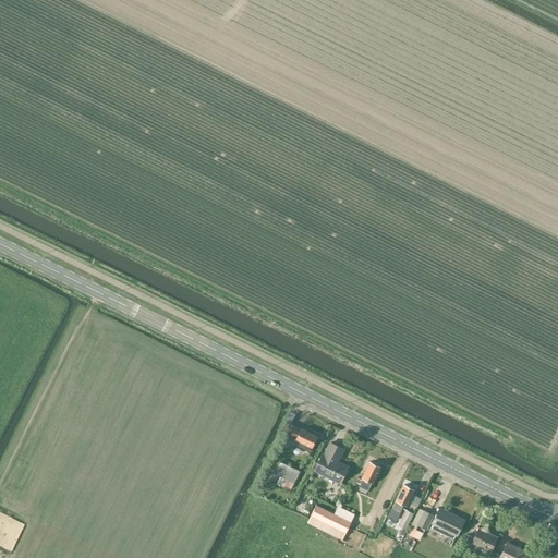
[(317,436),(301,428),(286,421),(280,434),(289,438),(286,446),(293,449),(295,445),(308,451),(311,447),(317,436)]
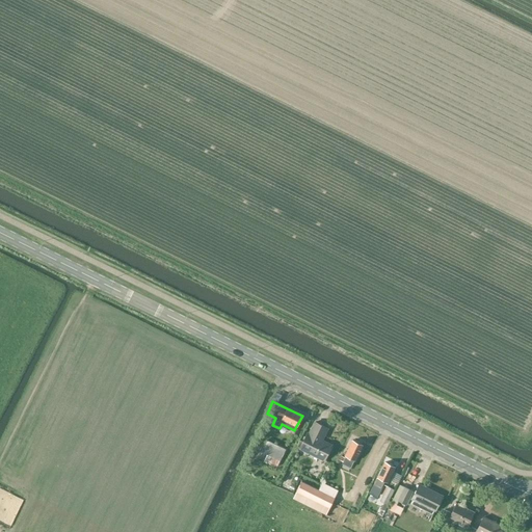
[(315,422),(310,432),(307,431),(299,449),(324,461),(333,445),(322,441),(327,428),(315,422)]
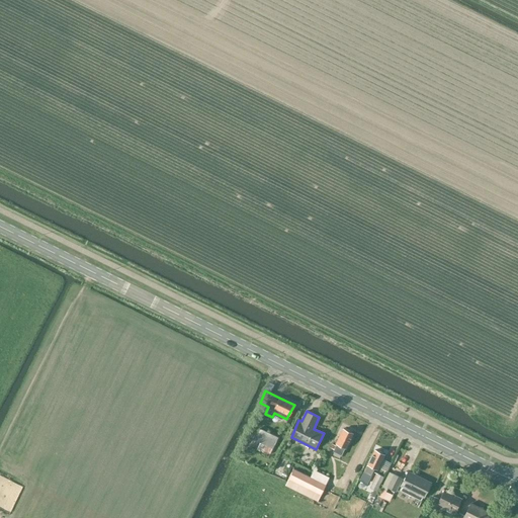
[(260,451),(261,450),(270,454),(278,437),(260,429),(255,440),(260,443),(257,450),(260,451)]
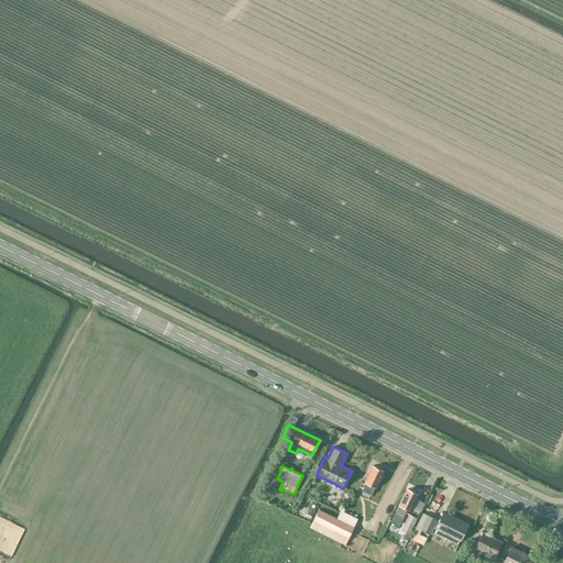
[(365,483),(366,483),(365,484),(363,488),(362,490),(371,495),(375,487),(376,487),(384,471),(373,466),(365,483)]
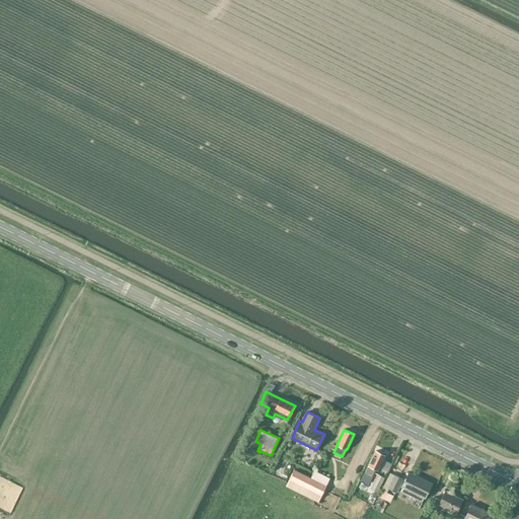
[(378,470),(385,456),(375,451),(368,466),(365,472),(361,479),(368,484),(372,476),(376,469),(378,470)]
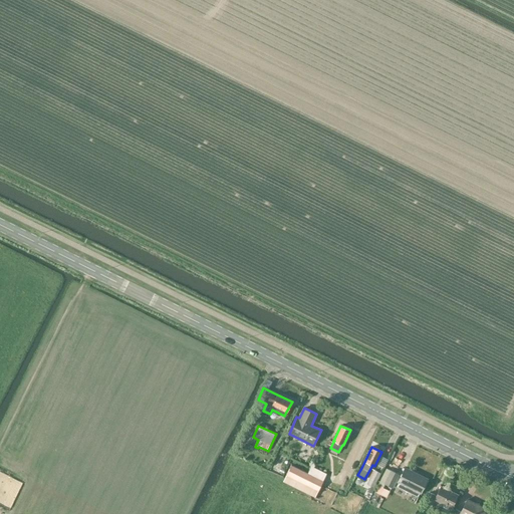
[(307,473),(291,465),(283,482),(315,498),(327,474),(311,466),(307,473)]
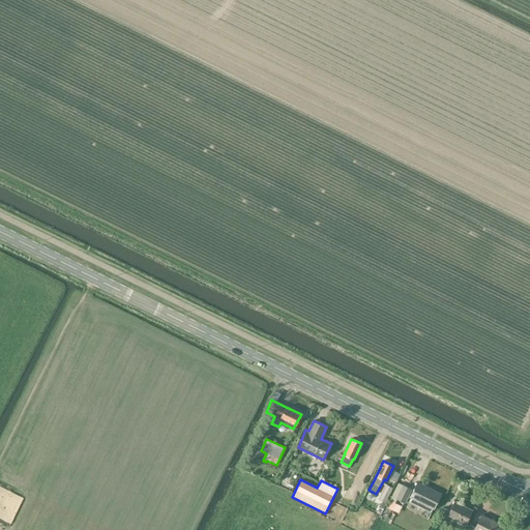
[(396,499),(404,502),(411,489),(399,482),(389,502),(394,504),(396,499)]
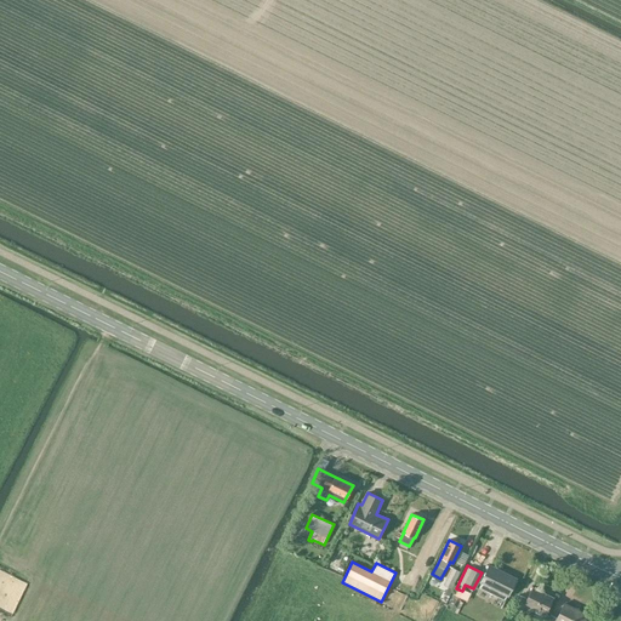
[(482,585),(480,588),(505,599),(506,597),(508,597),(517,579),(489,565),(480,584),(482,585)]
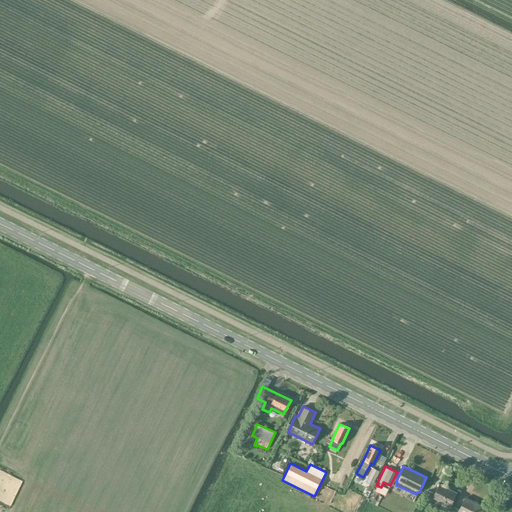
[(373,468),(366,482),(370,484),(373,485),(380,471),(373,468)]
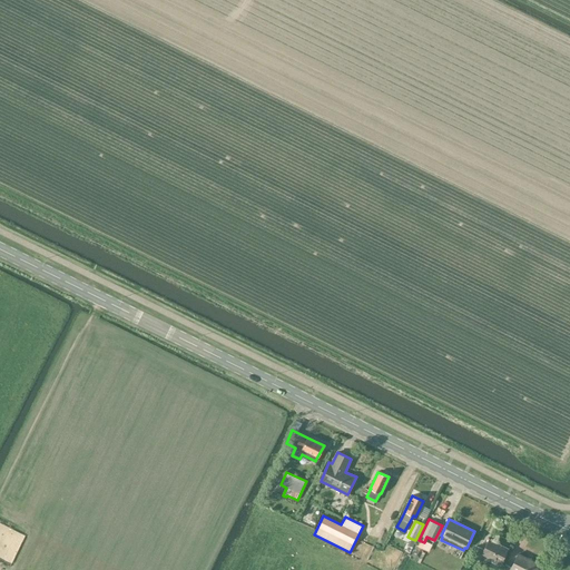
[(470,558),(478,562),(482,554),(501,563),(508,549),(489,539),(483,549),(477,546),(470,558)]
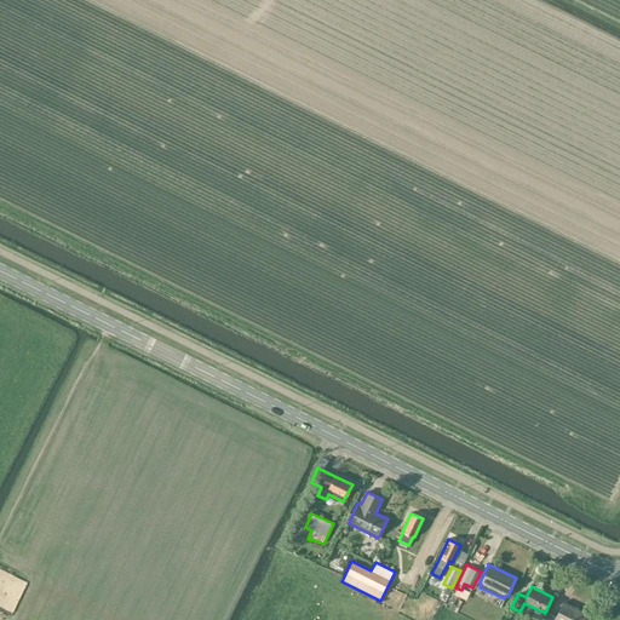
[(556,618),(555,619),(583,619),(586,614),(563,603),(556,618)]
